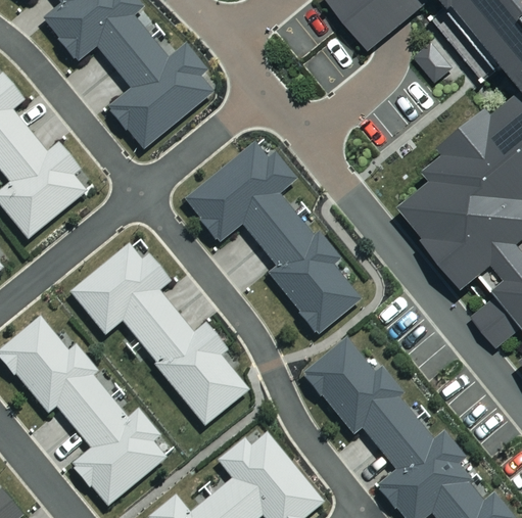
[(62,0),(61,1),(43,16),(60,37),(57,39),(73,57),(76,56),(79,59),(97,44),(114,65),(152,35),(135,14),(145,6),(140,0),(62,0)]
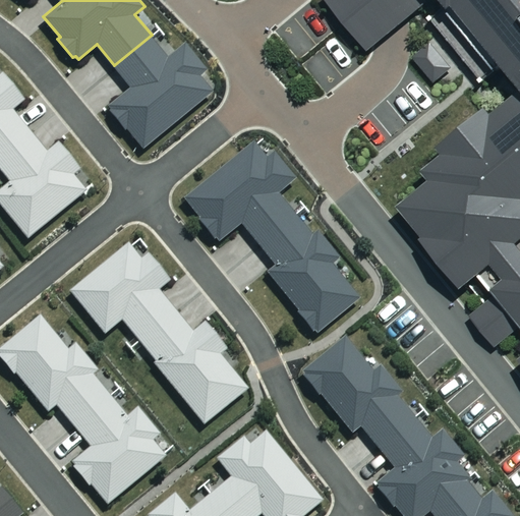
[(489,105),(441,145),(447,152),(425,169),(434,178),(401,205),(426,235),(424,237),(465,287),(481,274),(497,291),(471,311),(498,343),(519,325),(519,0),(331,0),(370,48),(429,0),(448,0),(455,8),(459,4),(519,77),(519,91),(496,112),(489,105)]
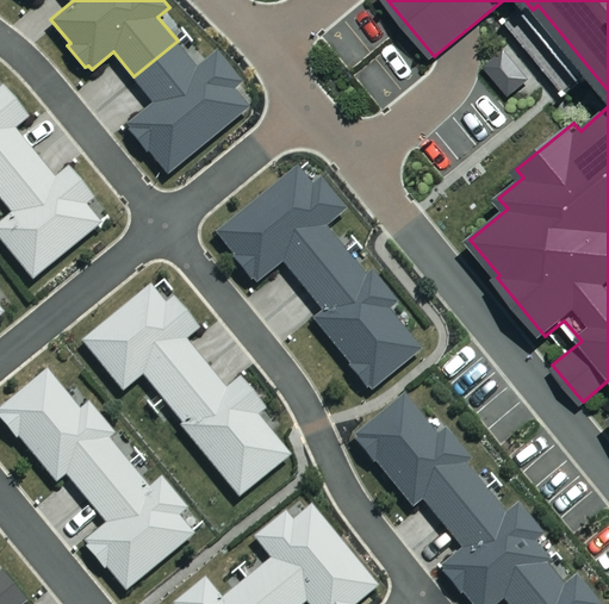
[(197,64),(178,41),(134,76),(154,101),(128,122),(131,126),(129,129),(147,151),(149,149),(168,173),(250,106),(235,87),(243,81),(217,49),(197,64)]
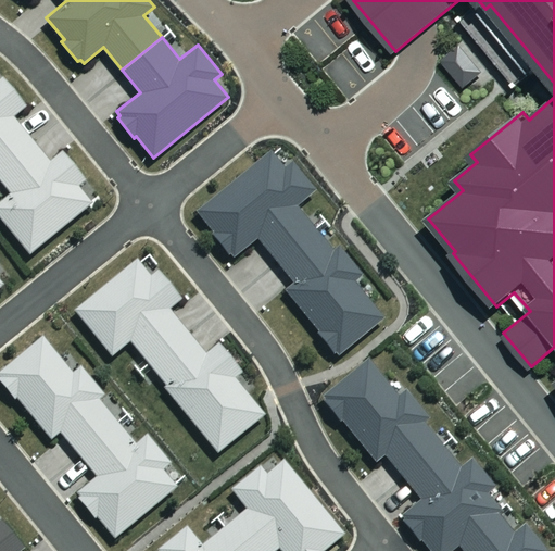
[(0,163),(32,138),(13,115),(27,103),(4,76),(0,79),(0,163)]
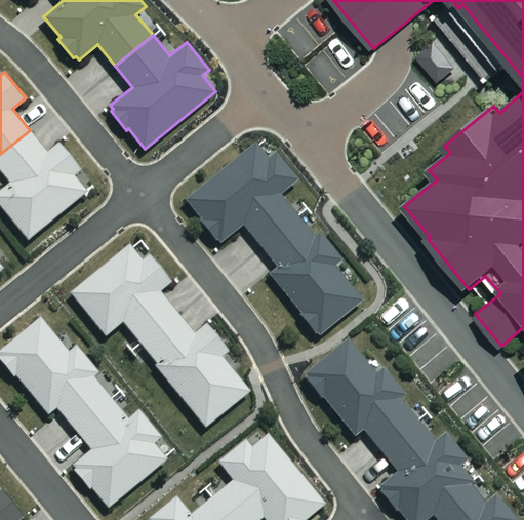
[(0,170),(9,182),(0,189),(0,203),(30,239),(87,191),(73,173),(81,167),(59,142),(48,151),(30,130),(0,154),(0,170)]
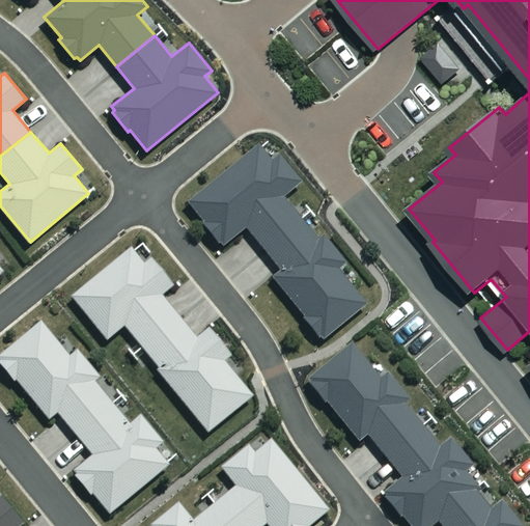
[(247,226),(263,248),(303,217),(285,195),(303,181),(281,153),(273,159),(259,142),(187,200),(203,222),(202,223),(218,243),(220,241),(223,245),(247,226)]
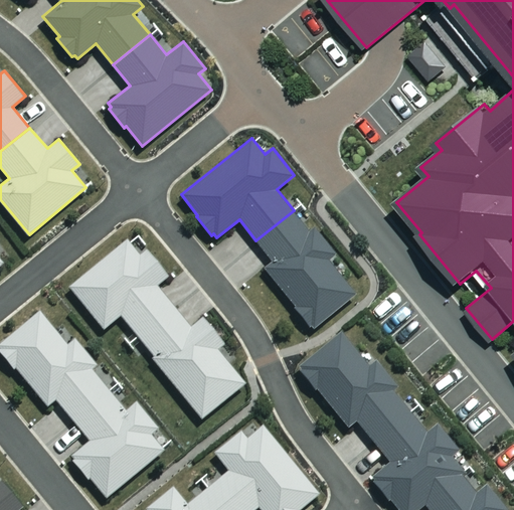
[(294,210),(255,240),(272,261),(264,268),(295,307),(294,308),(309,327),(311,325),(314,328),(357,294),(329,259),(336,253),(316,227),(311,231),(294,210)]
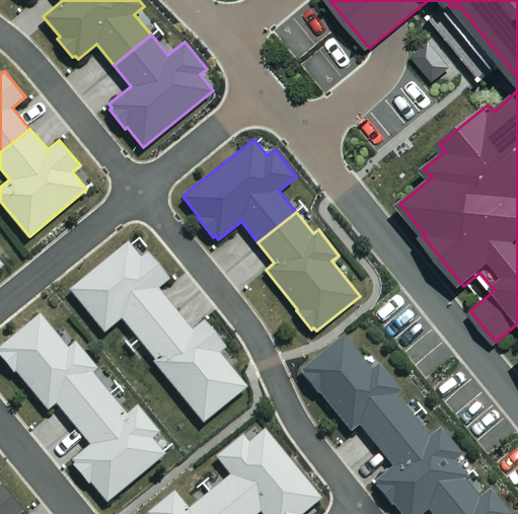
[(141,257),(128,241),(70,289),(104,332),(122,317),(138,338),(175,307),(159,287),(170,278),(149,250),(141,257)]
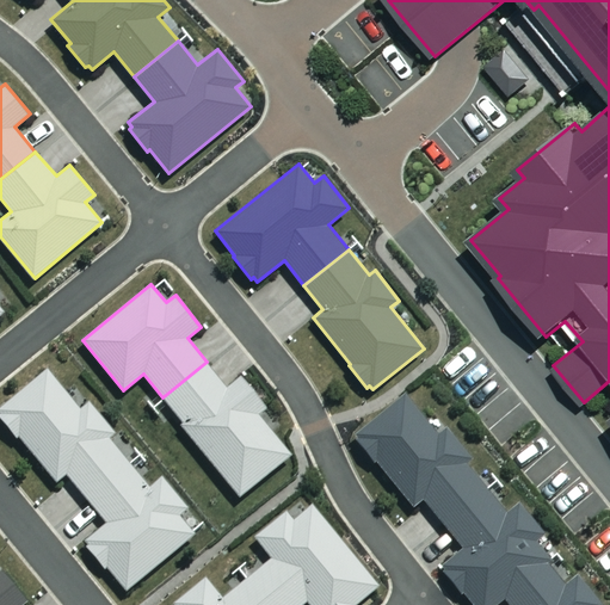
[(228,387),(207,362),(162,397),(183,421),(180,424),(241,497),(293,454),(259,414),(267,407),(241,375),(228,387)]
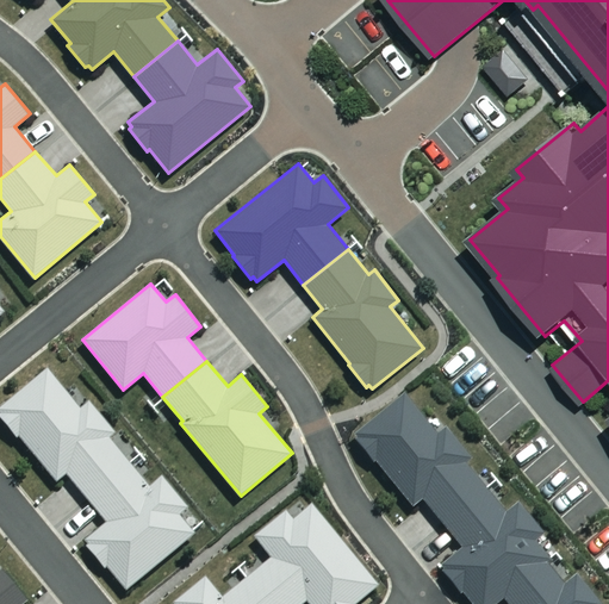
[(86,496),(129,461),(109,436),(115,431),(89,400),(80,409),(48,368),(0,406),(0,418),(16,437),(18,435),(56,481),(67,473),(86,496)]
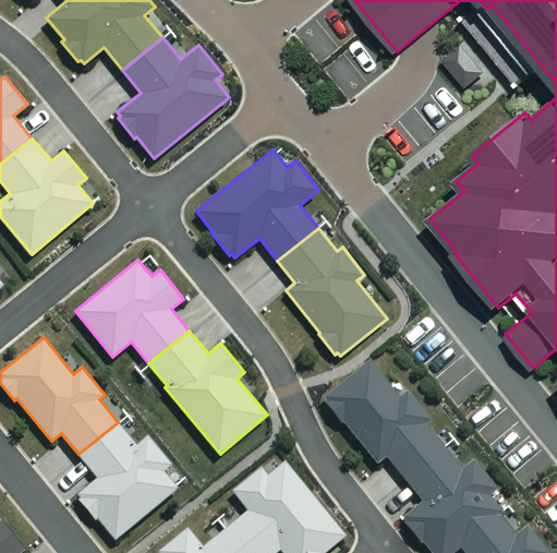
[(404,478),(445,444),(427,423),(432,419),(408,389),(401,396),(370,359),(324,397),(327,400),(325,403),(341,422),(343,421),(379,464),(387,456),(404,478)]
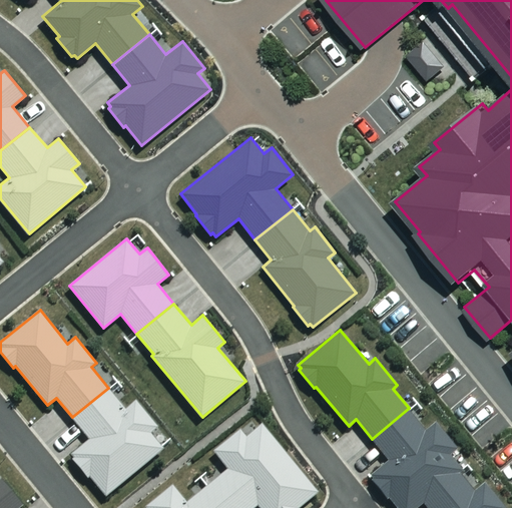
[(106,496),(164,448),(150,432),(157,426),(135,400),(125,409),(108,388),(72,417),(89,439),(71,454),(74,457),(72,459),(87,478),(89,476),(106,496)]
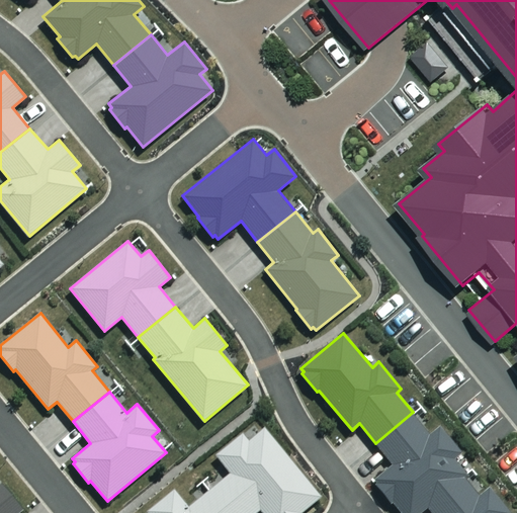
[(419,512),(427,507),(464,477),(467,475),(455,458),(463,452),(440,425),(430,433),(413,412),(375,443),(393,464),(375,478),(378,482),(375,484),(392,504),(394,502),(402,512),(419,512)]
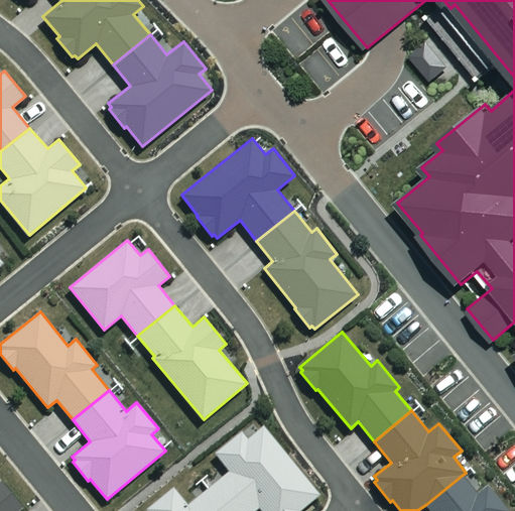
[(209,487),(228,510),(255,510),(260,508),(262,510),(300,510),(320,495),(263,425),(248,438),(243,431),(215,454),(229,471),(209,487)]
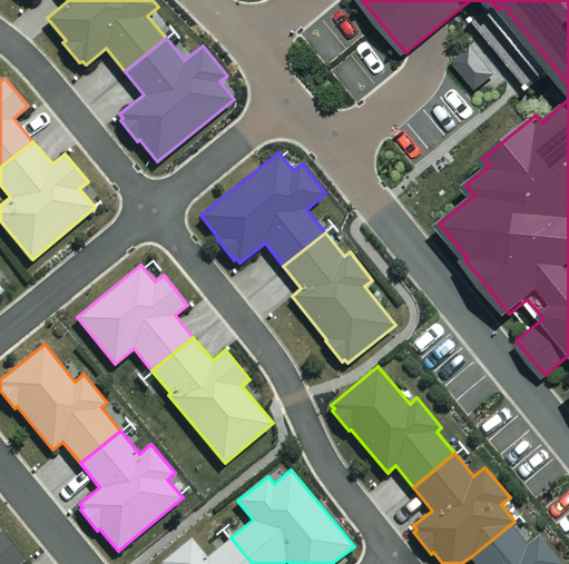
[(511,524),(470,557),(474,563),(562,563),(563,563),(539,535),(528,544),(511,524)]
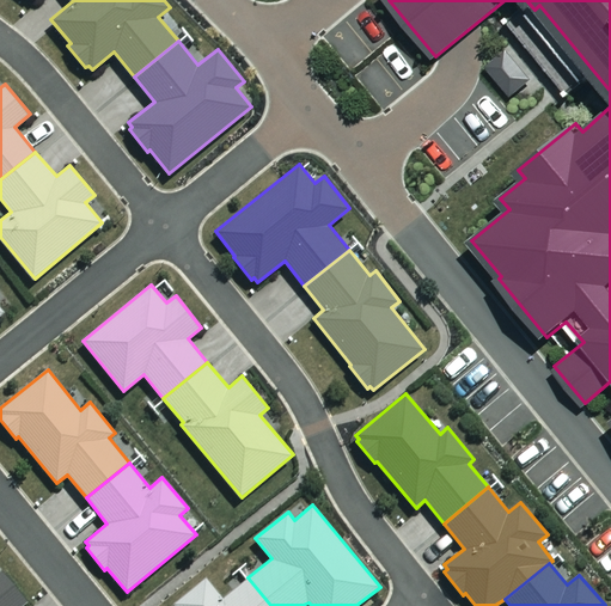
[(0,605),(22,605),(28,603),(1,570),(0,571),(0,605)]
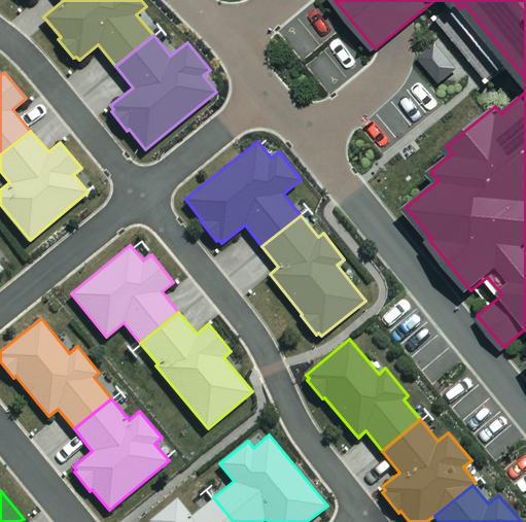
[(233,521),(213,497),(191,515),(178,498),(150,520),(151,521),(233,521)]
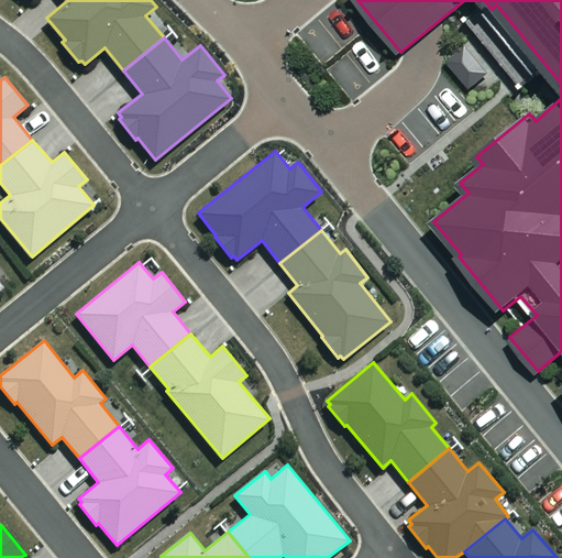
All buildings are outlined.
